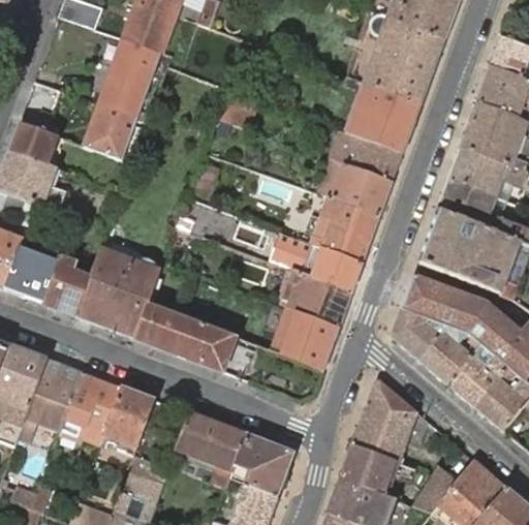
[(64,0),(58,17),(95,28),(102,8),(84,1),(81,0),(64,0)]
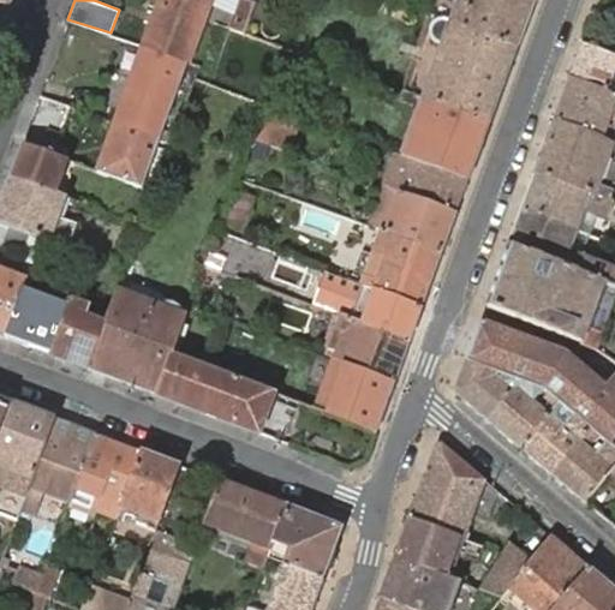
[(157,0),(142,45),(187,60),(208,3),(209,0),(157,0)]
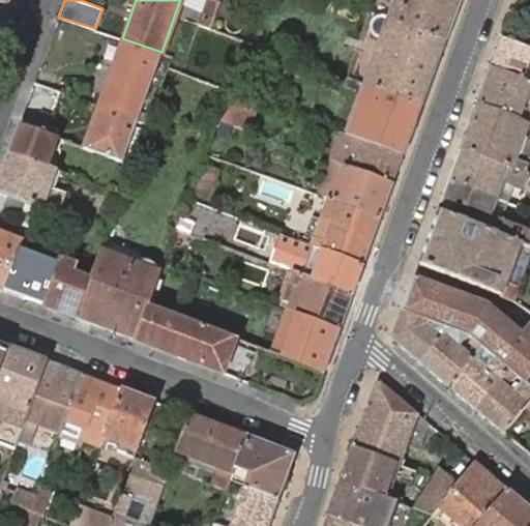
[(180,0),(179,2),(201,10),(205,0),(180,0)]
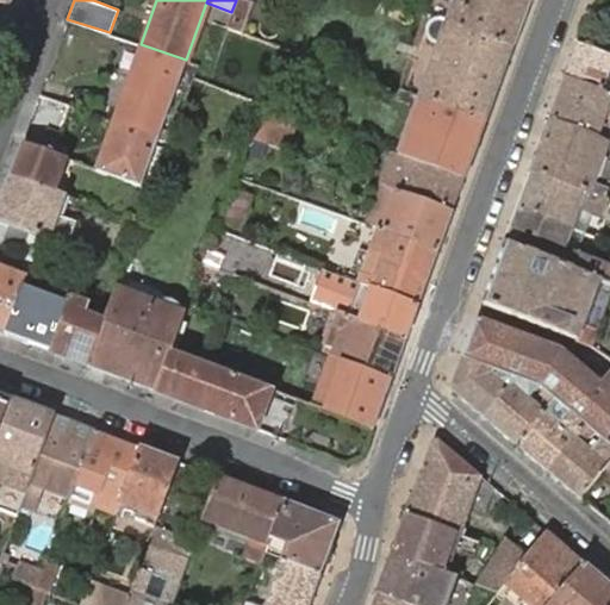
[(242,29),(253,0),(236,0),(231,12),(228,24),(242,29)]
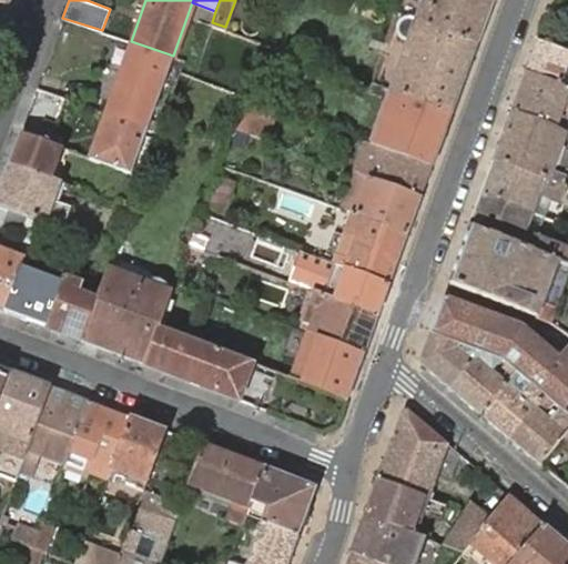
[(413,0),(408,14),(412,16),(415,17),(421,0),(419,0),(413,0)]
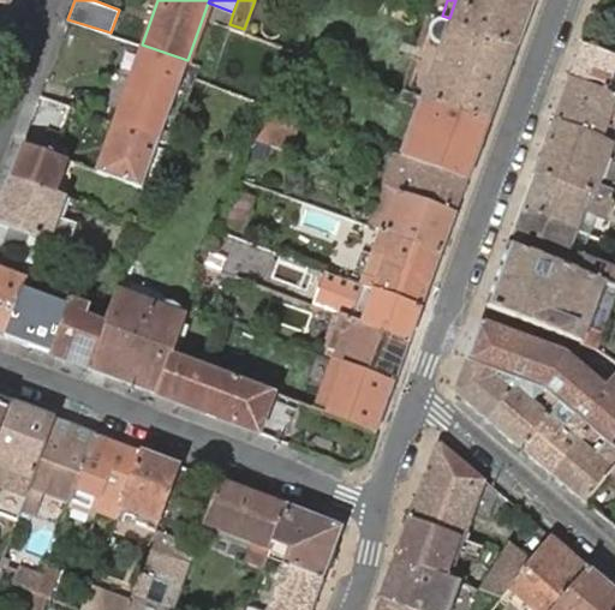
[(518,43),(533,0),(454,0),(455,0),(449,18),(518,43)]
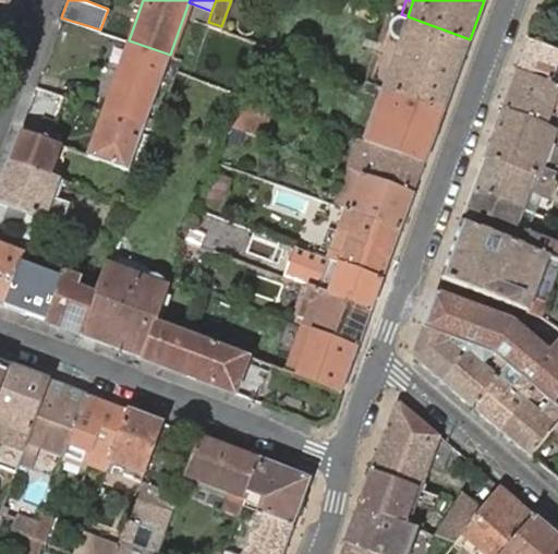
[(444,109),(470,39),(408,16),(404,15),(403,15),(396,19),(391,26),(395,36),(399,38),(383,86),(389,88),(444,109)]
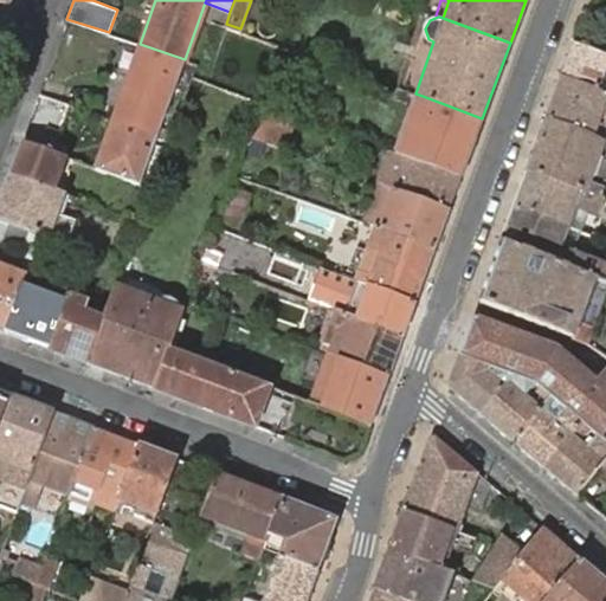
[(605,65),(605,51),(573,39),(561,73),(598,86),(605,65)]
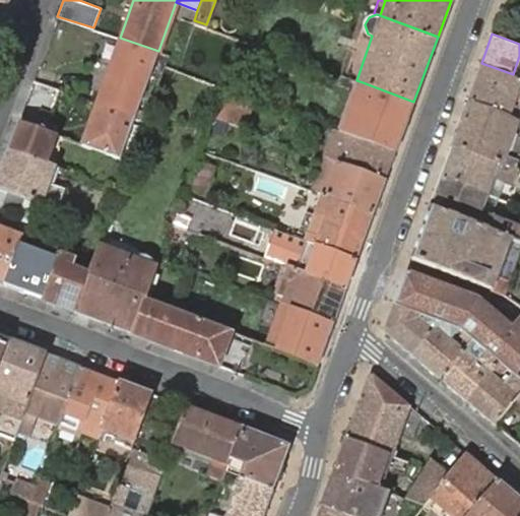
[(135,116),(158,51),(120,38),(98,102),(135,116)]
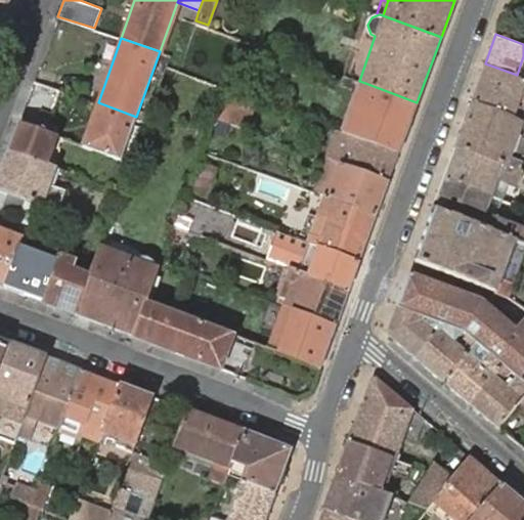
[(523,77),(517,75),(485,63),(472,99),(523,119),(523,118),(523,77)]
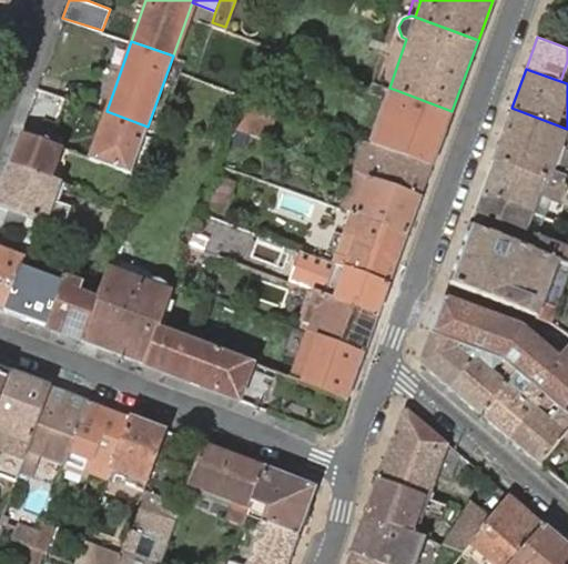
[(38,87),(31,102),(49,109),(58,112),(64,96),(38,87)]
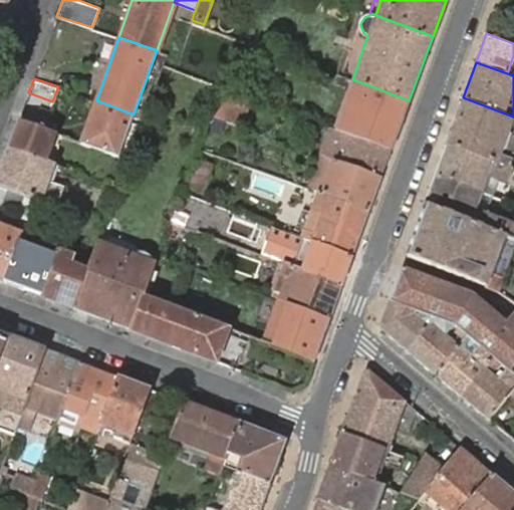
[(392,148),(409,100),(358,81),(341,129),(359,136),(392,148)]
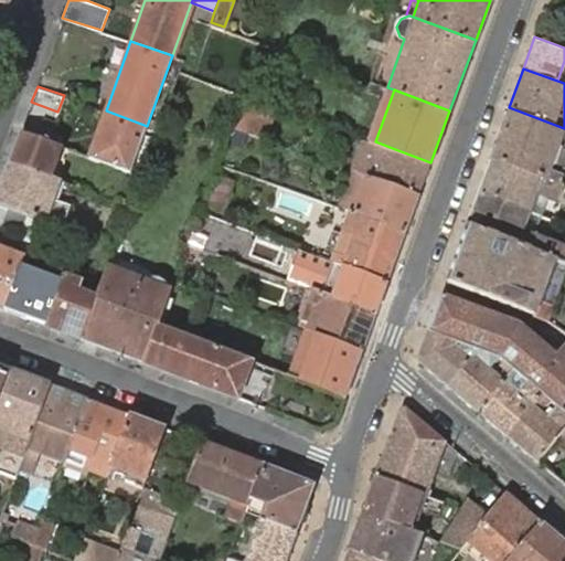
[(272,103),(242,93),(230,125),(259,135),(272,103)]
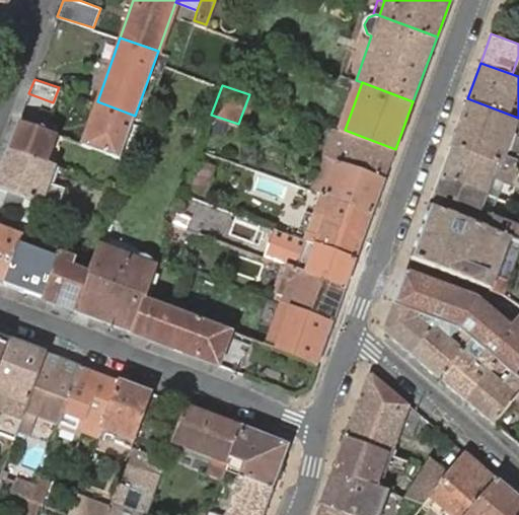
[(518,118),(467,98),(451,142),(517,167),(518,160),(518,118)]
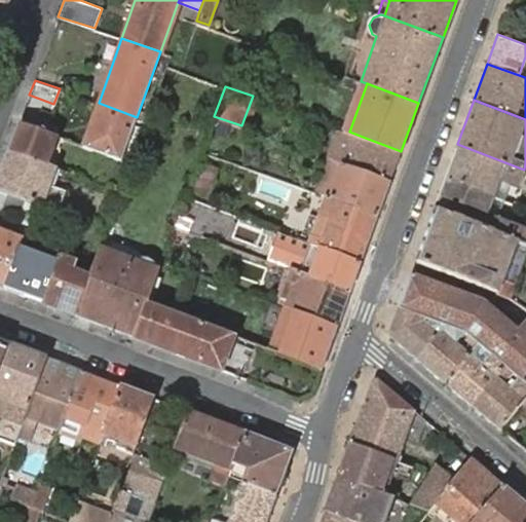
[(84,144),(122,158),(137,117),(99,103),(84,144)]
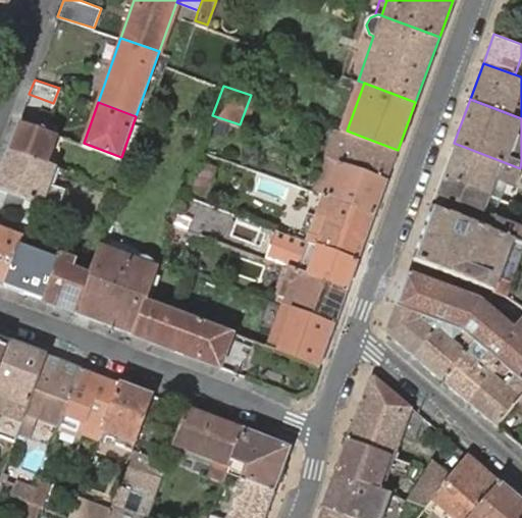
[(19,120),(9,148),(45,161),(56,134),(19,120)]
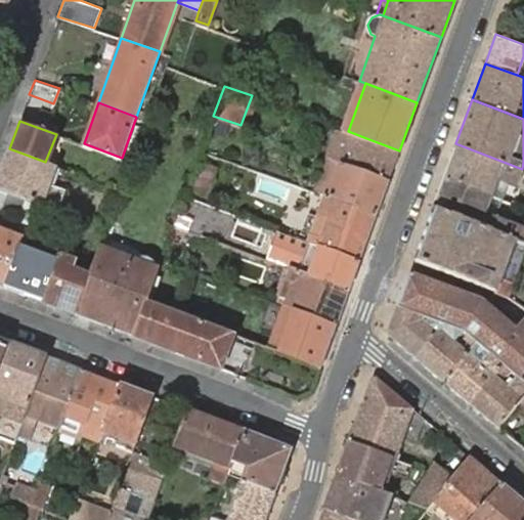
[(212,125),(203,149),(214,154),(223,129),(212,125)]
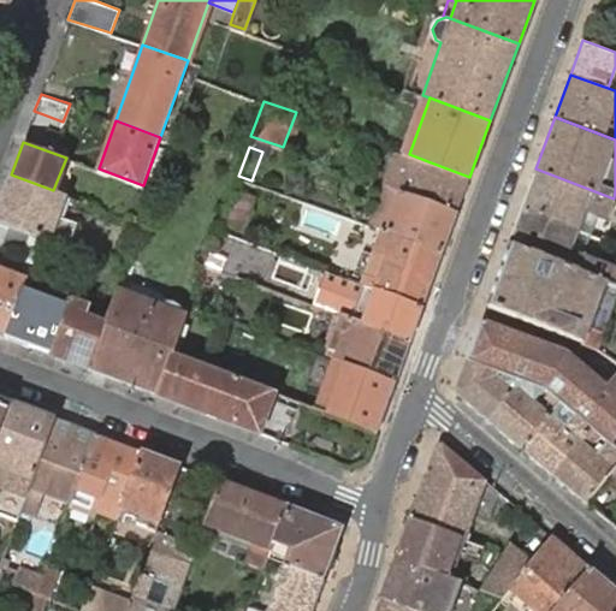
[(457,209),(469,177),(431,162),(409,154),(395,149),(381,182),(401,189),(419,196),(457,209)]
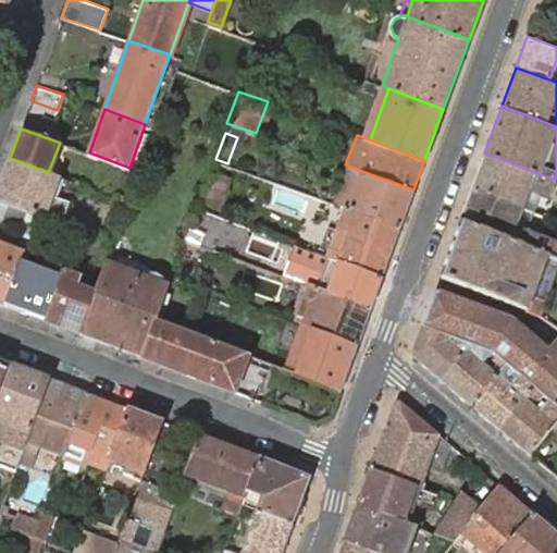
[(555,180),(484,152),(472,186),(527,207),(533,188),(552,194),(556,180),(555,180)]
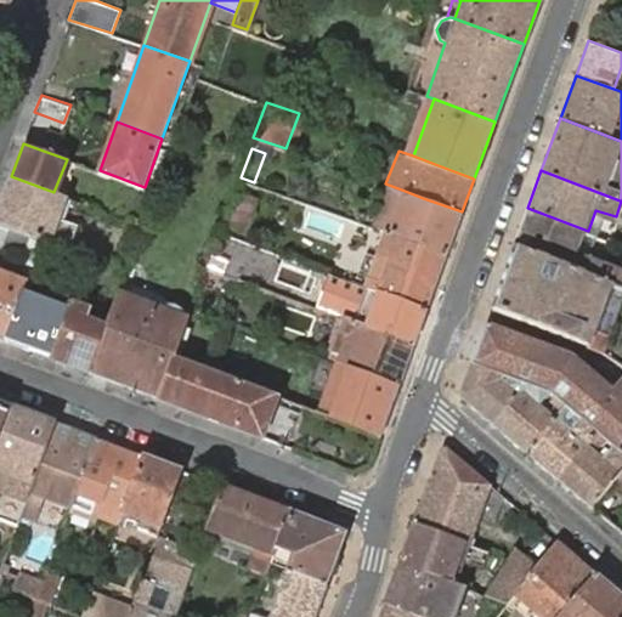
[(49,241),(69,248),(78,224),(73,222),(57,216),(64,197),(64,196),(54,192),(11,176),(0,205),(0,222),(10,227),(43,238),(49,241)]
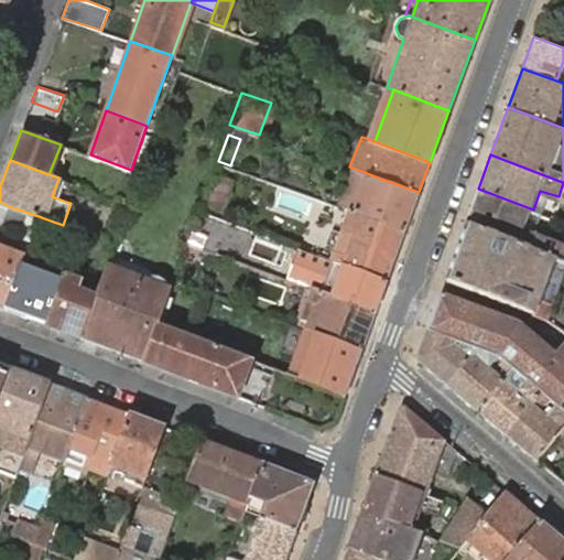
[(405,228),(419,192),(383,180),(367,173),(354,210),(405,228)]
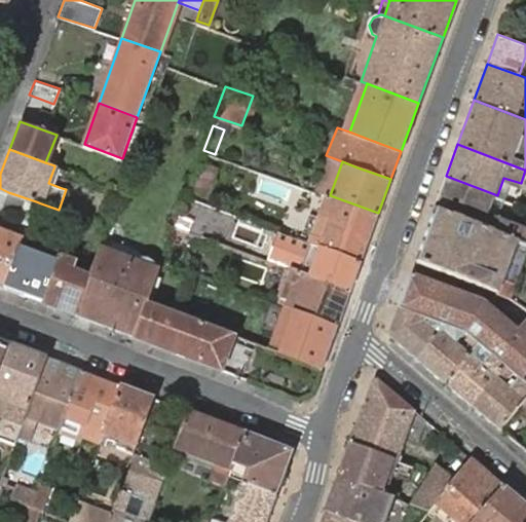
[(497,195),(446,176),(435,207),(519,239),(525,241),(525,226),(490,214),(497,195)]
